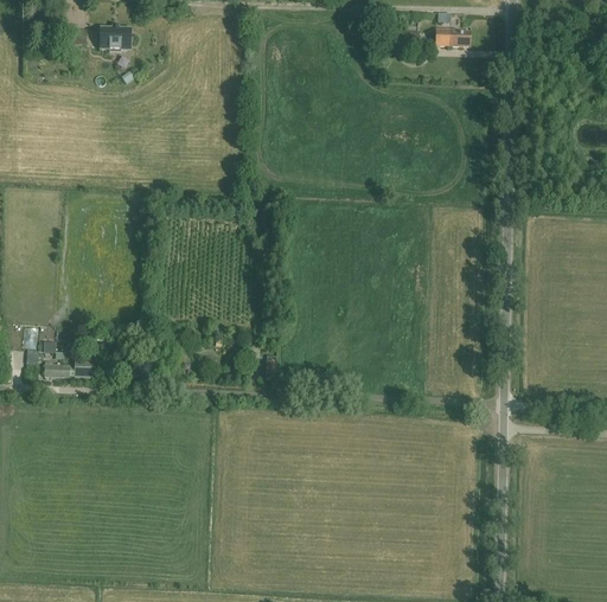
[(131,25),(100,25),(100,46),(109,46),(109,49),(120,49),(120,46),(131,46),(131,25)]
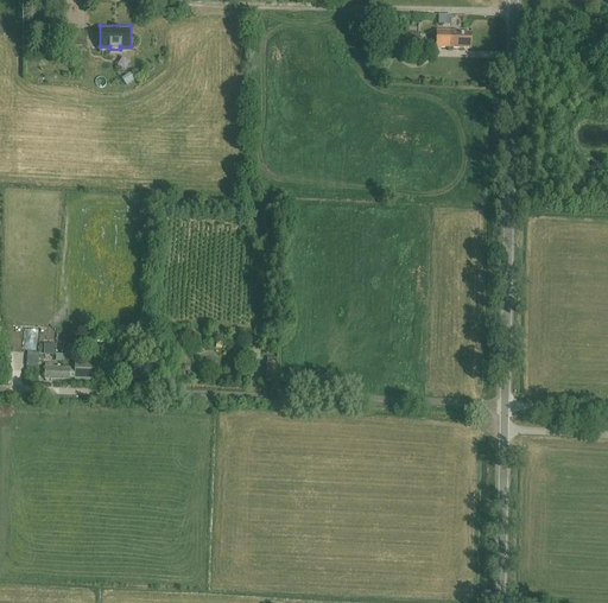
[(87,27),(58,26),(57,42),(87,43),(87,27)]
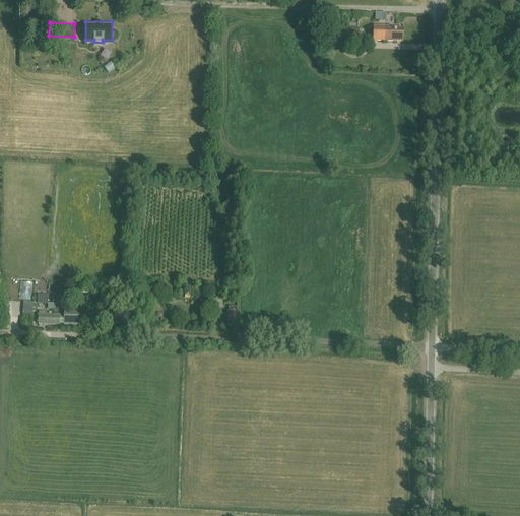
[(403,24),(393,24),(393,23),(374,22),(373,38),(402,39),(403,24)]
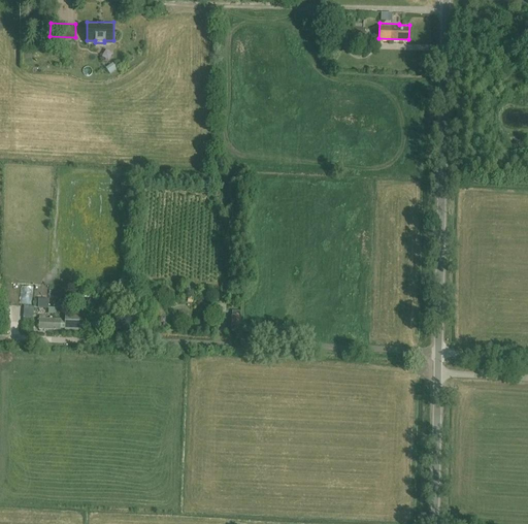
[(38,295),(38,304),(48,304),(48,295),(38,295)]
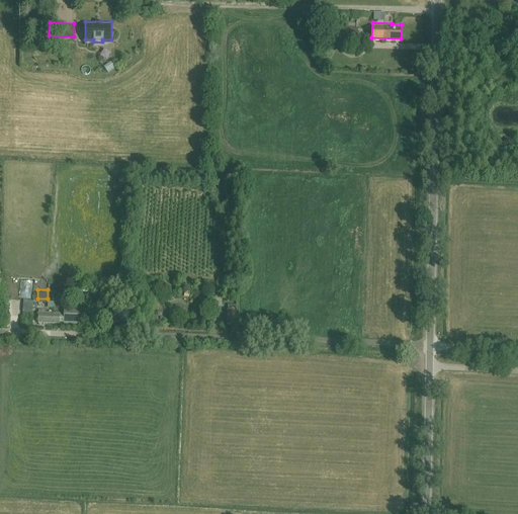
[(64,313),(61,313),(61,310),(38,309),(38,320),(60,320),(60,319),(64,319),(64,320),(81,321),(82,304),(65,304),(64,313)]
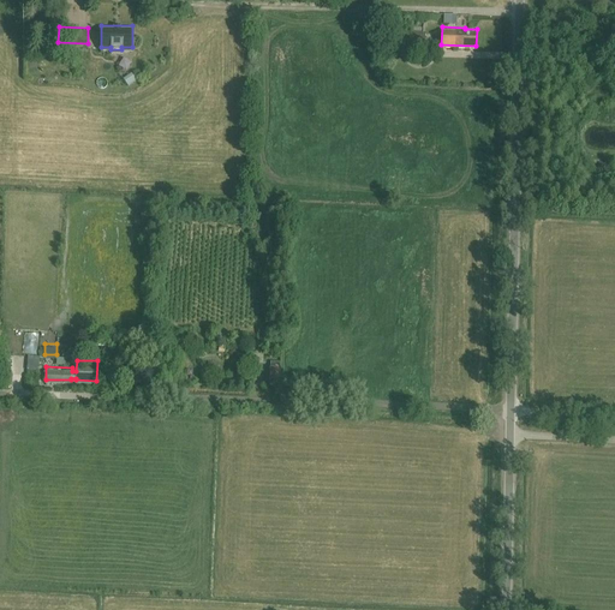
[(270,364),(270,381),(280,381),(281,364),(270,364)]
